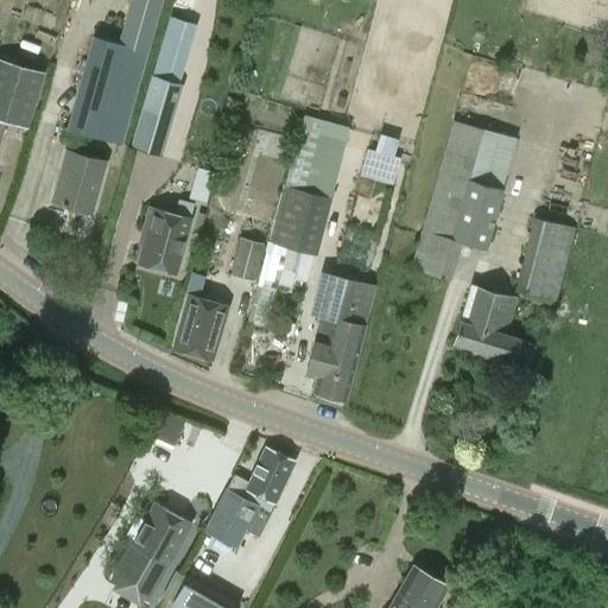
[(147,51),(162,0),(128,0),(116,42),(93,35),(67,130),(77,132),(71,151),(65,150),(52,201),(92,211),(106,160),(86,156),(92,137),(121,145),(147,51)]
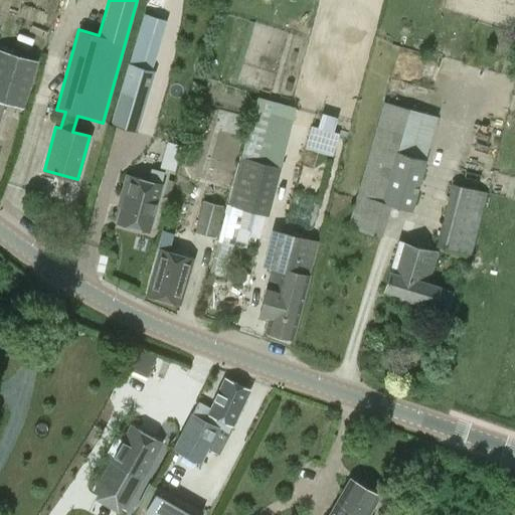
[(167,21),(143,14),(129,63),(111,125),(137,133),(156,72),(152,71),(167,21)]
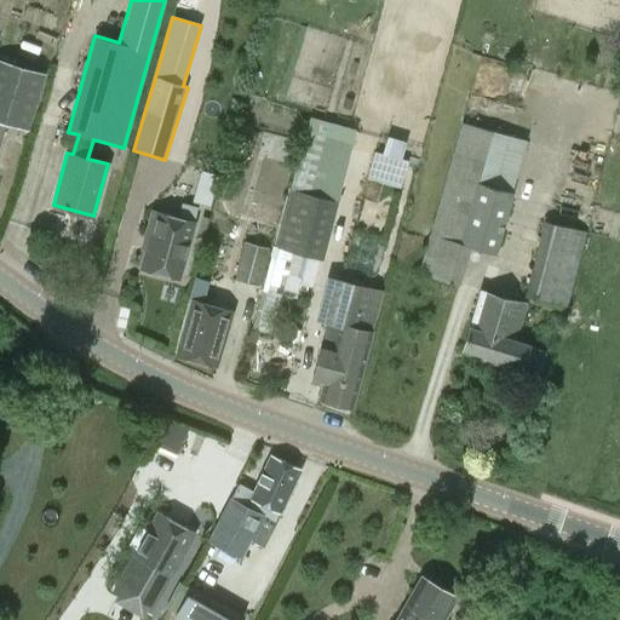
[(0,141),(3,132),(5,124),(28,130),(45,73),(0,59),(0,141)]
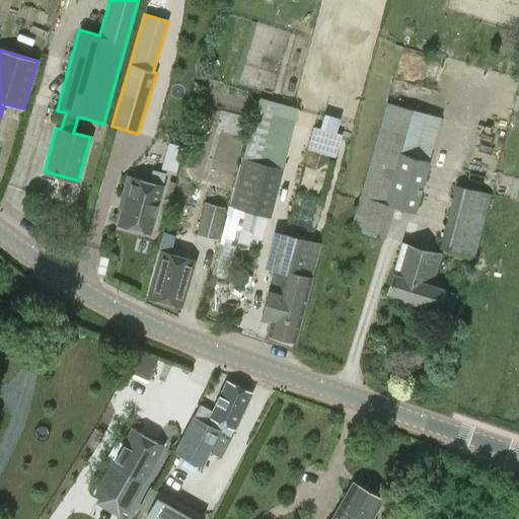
[(239,249),(242,250),(245,250),(247,249),(249,247),(249,246),(253,235),(258,215),(270,219),(298,110),(263,100),(247,159),(235,208),(232,216),(227,215),(219,246),(210,276),(228,281),(235,248),(237,247),(239,249)]
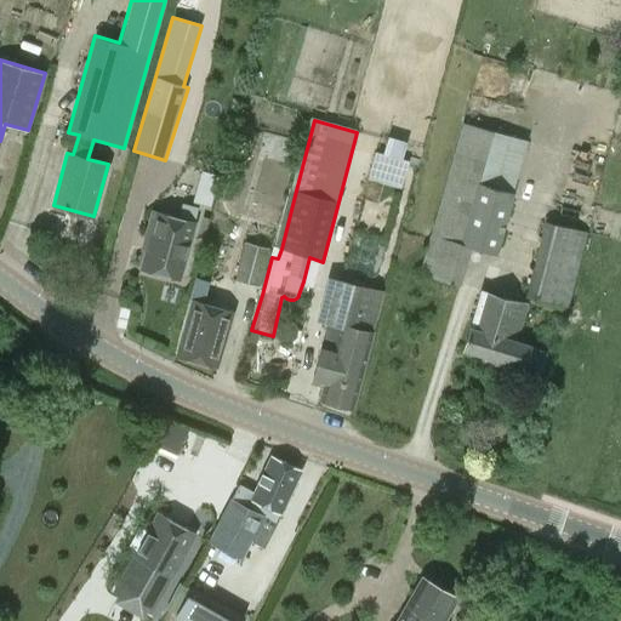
[(461,285),(473,248),(497,255),(514,193),(528,140),(462,123),(429,235),(419,275),(461,285)]
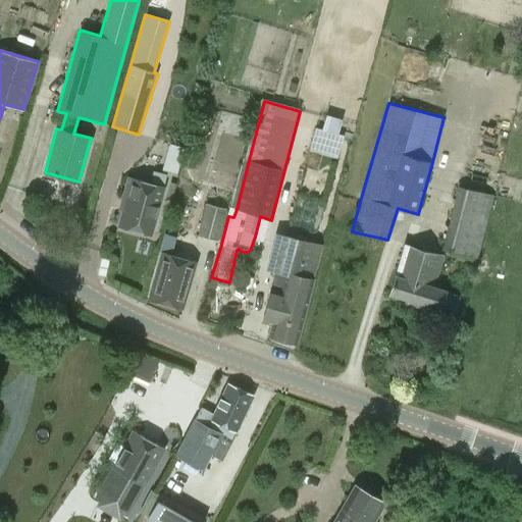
[(335,157),(343,134),(316,126),(310,150),(335,157)]
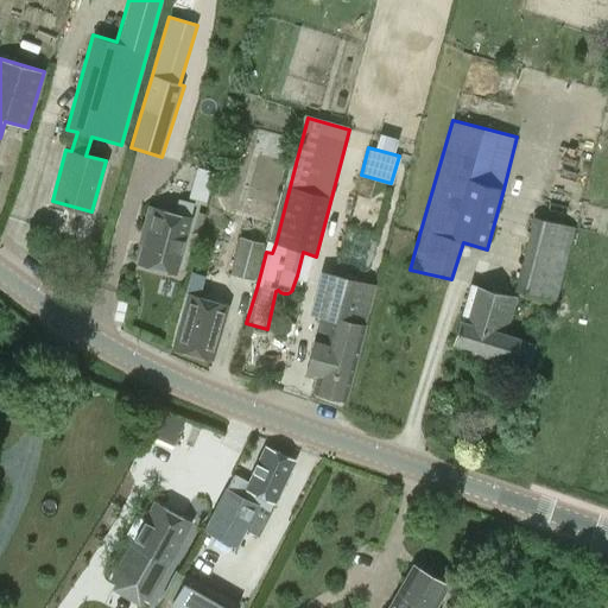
[(204,198),(211,170),(198,166),(190,195),(204,198)]
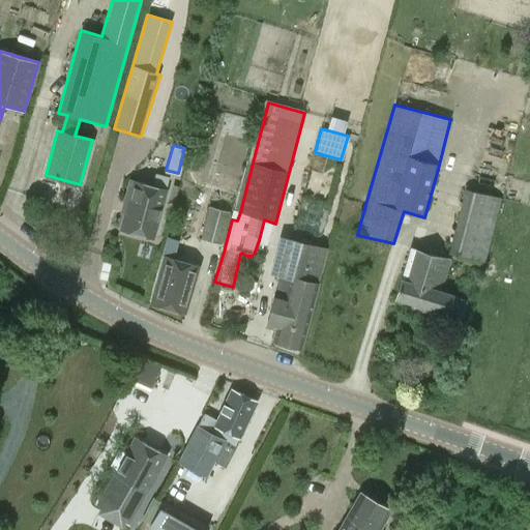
[(153,237),(166,189),(154,185),(134,180),(134,181),(129,181),(126,192),(124,199),(128,200),(121,229),(153,237)]
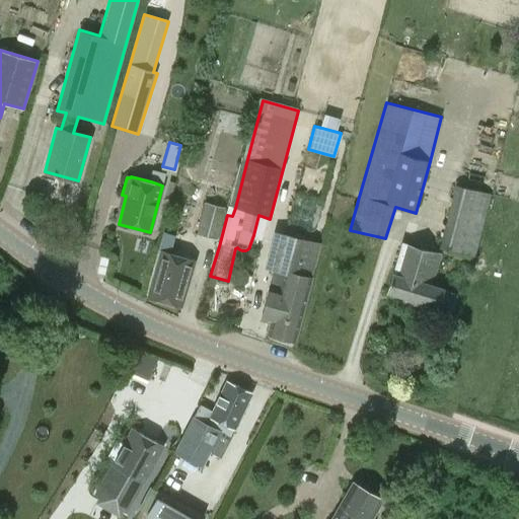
[(491,193),(454,186),(438,249),(474,257),(491,193)]
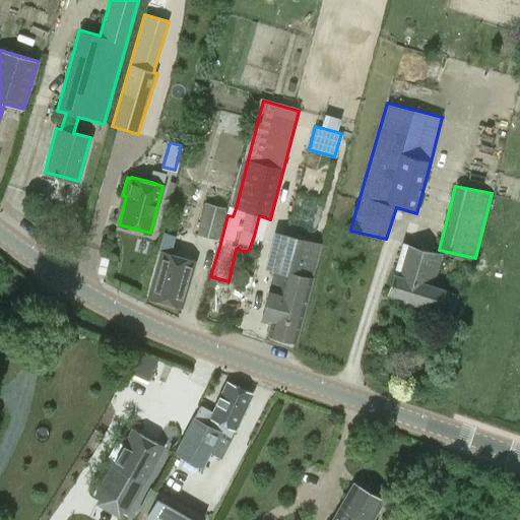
[(217,241),(225,208),(204,202),(196,235),(217,241)]
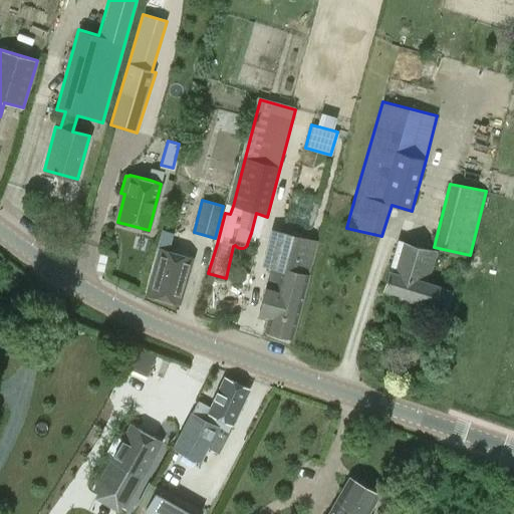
[(171,231),(162,229),(157,250),(161,251),(149,292),(179,301),(191,260),(165,252),(171,231)]
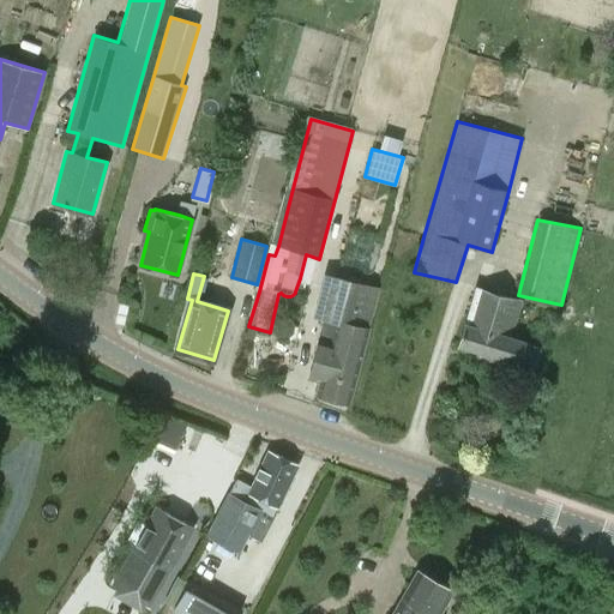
[(331,343),(319,339),(308,380),(321,383),(318,395),(348,402),(361,350),(367,330),(378,288),(329,275),(318,317),(337,321),(331,343)]
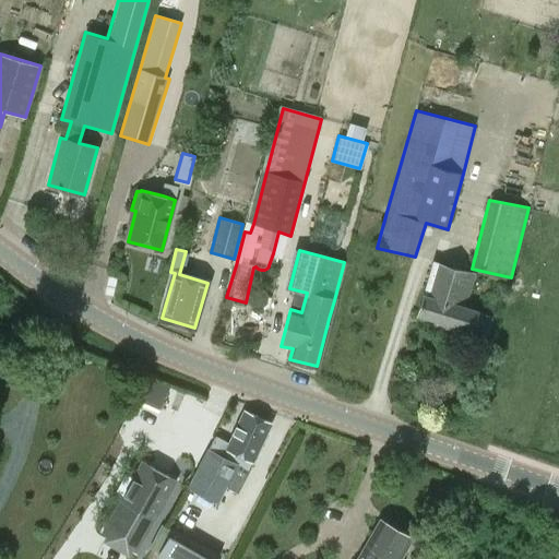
[(487,336),(492,318),(476,312),(476,311),(465,308),(475,275),(432,262),(424,295),(417,316),(470,331),(487,336)]
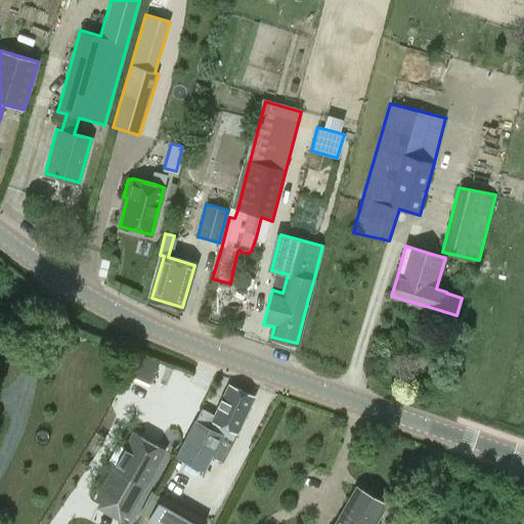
[(191,427),(198,430),(182,462),(216,480),(221,470),(225,472),(236,445),(224,439),(231,424),(239,428),(254,397),(228,385),(215,415),(201,408),(191,427)]
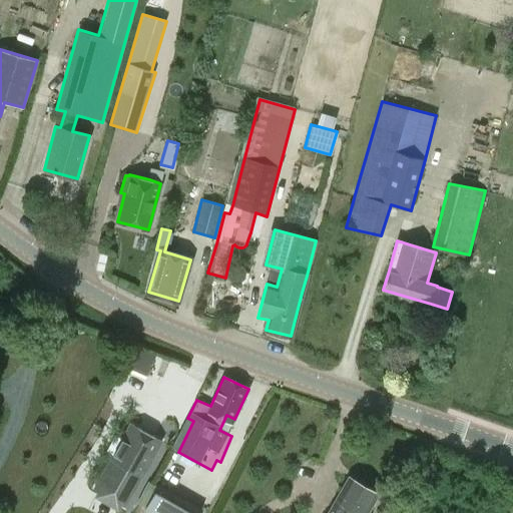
[(127,497),(160,430),(130,415),(96,481),(127,497)]
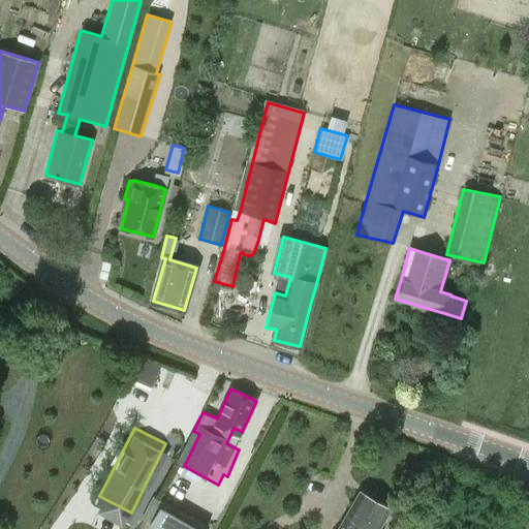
[(360,492),(337,528),(378,528),(390,509),(360,492)]
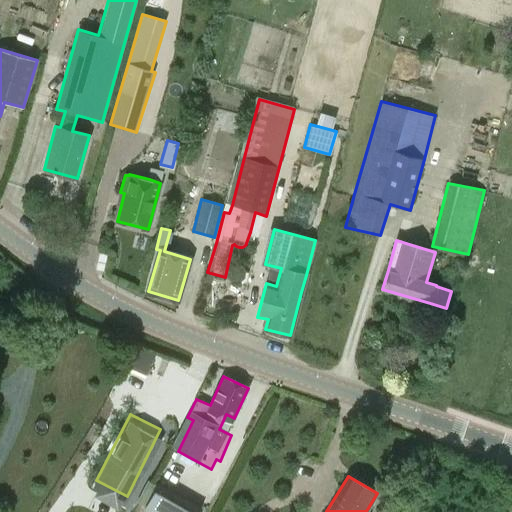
[(142,508),(149,511),(199,511),(202,508),(158,482),(156,486),(142,508)]
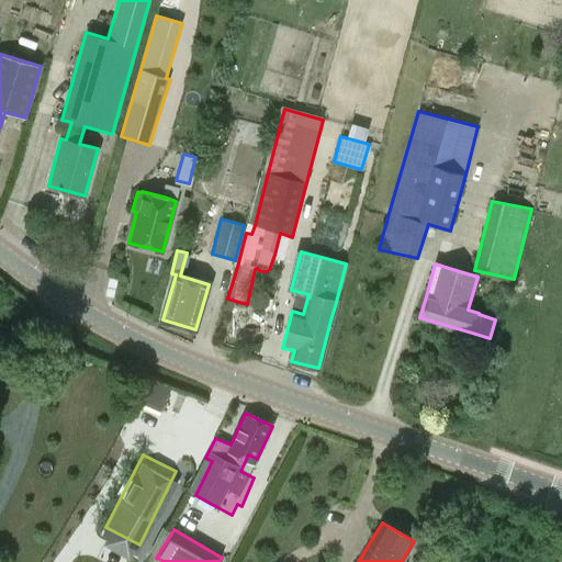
[(158,555),(171,534),(165,530),(153,552),(158,555)]
